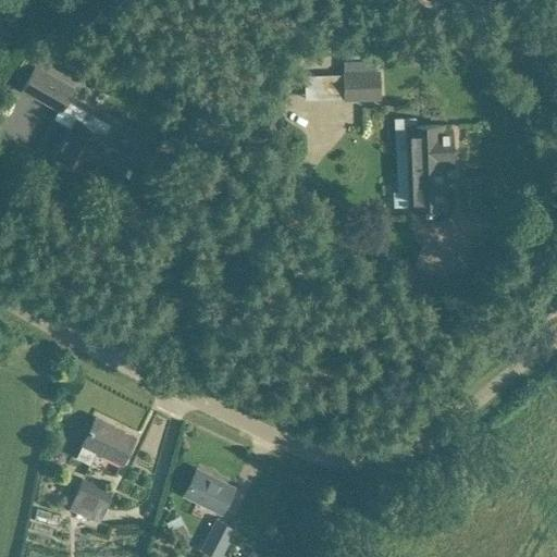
[(52,120),(70,130),(56,155),(83,171),(86,164),(119,183),(125,171),(127,172),(131,166),(128,165),(132,160),(99,141),(110,123),(67,100),(74,88),(35,65),(21,90),(57,111),(52,120)]
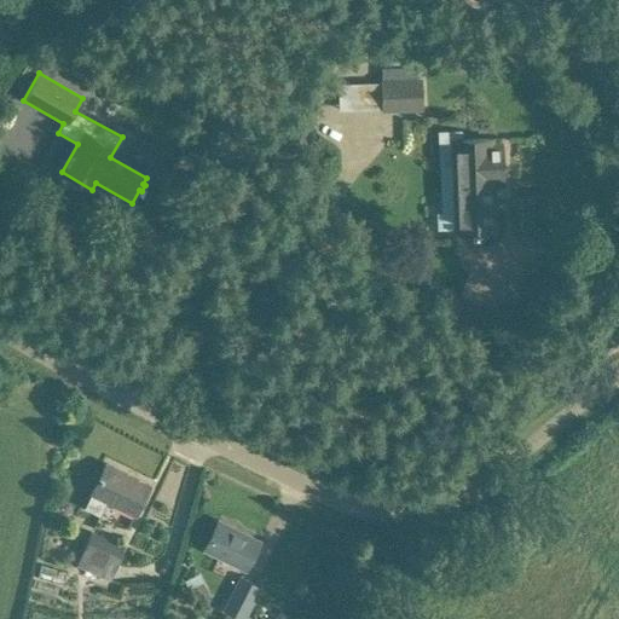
[(421,104),(421,80),(382,81),(382,105),(421,104)]
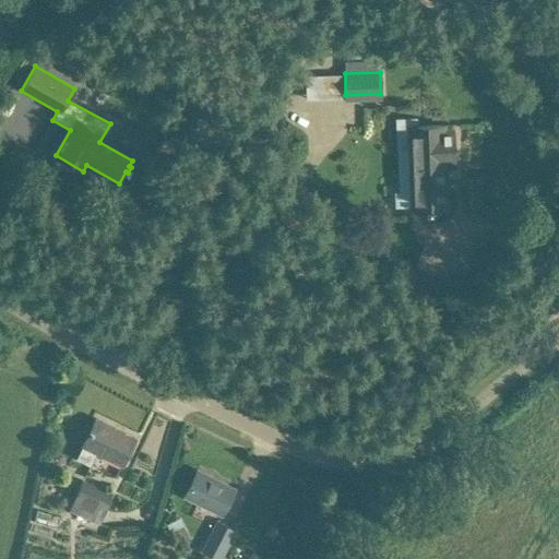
[(454,167),(453,145),(453,130),(444,130),(443,126),(408,127),(413,212),(447,211),(445,181),(441,181),(441,167),(454,167)]
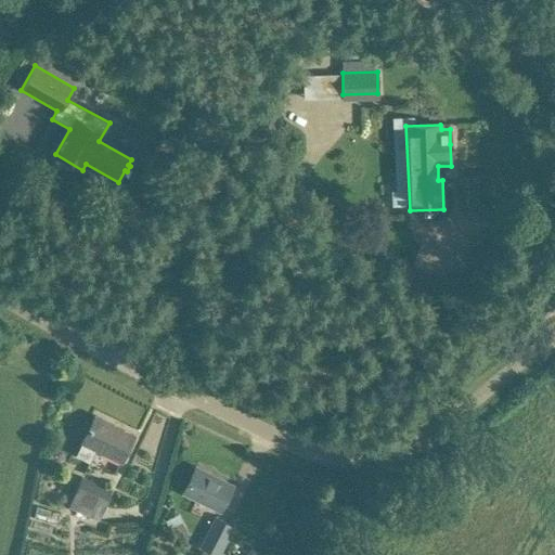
[(86,436),(76,455),(90,463),(95,451),(120,463),(125,454),(134,435),(95,416),(86,436)]
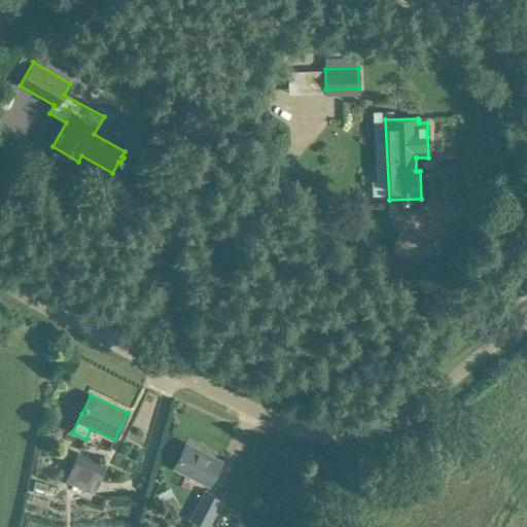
[(177,462),(174,468),(208,486),(212,480),(221,461),(186,444),(177,462)]
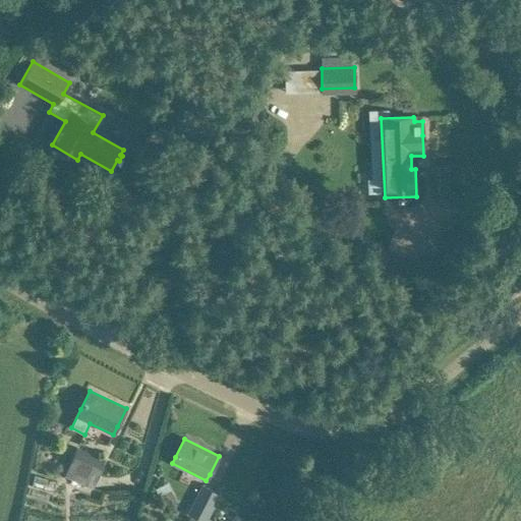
[(76,450),(64,476),(92,488),(103,462),(76,450)]
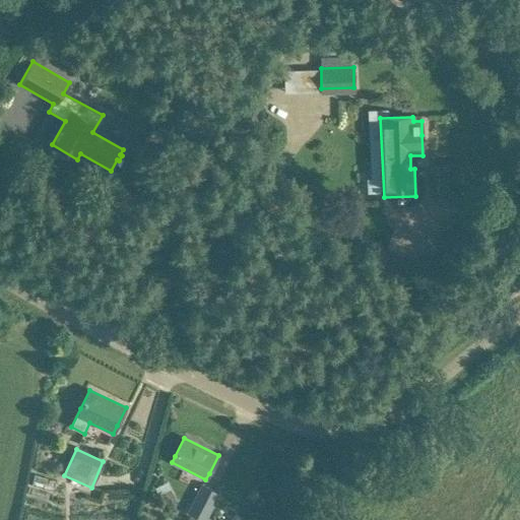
[(155,486),(158,494),(164,491),(170,504),(177,501),(168,481),(155,486)]
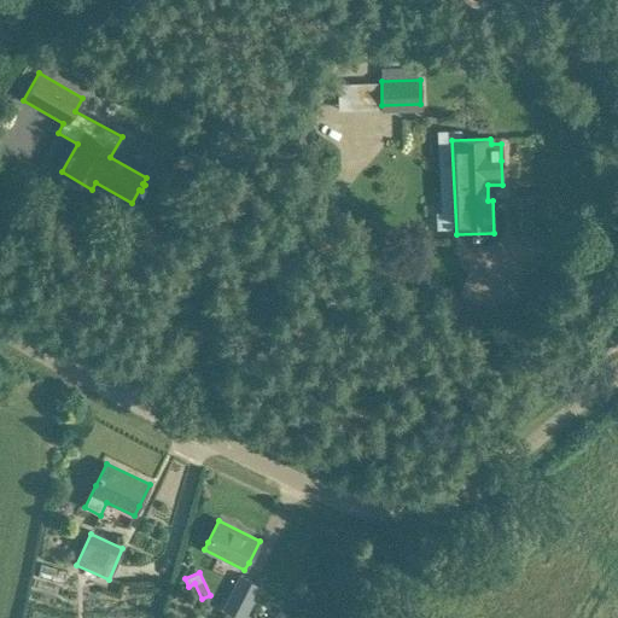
[(239,575),(222,608),(240,617),(246,617),(263,586),(239,575)]
